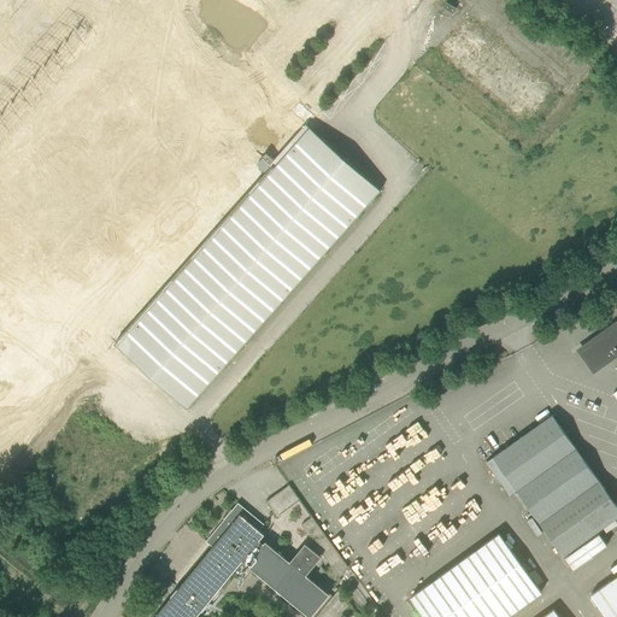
[(453,13),(457,9),(447,3),(444,7),(453,13)]
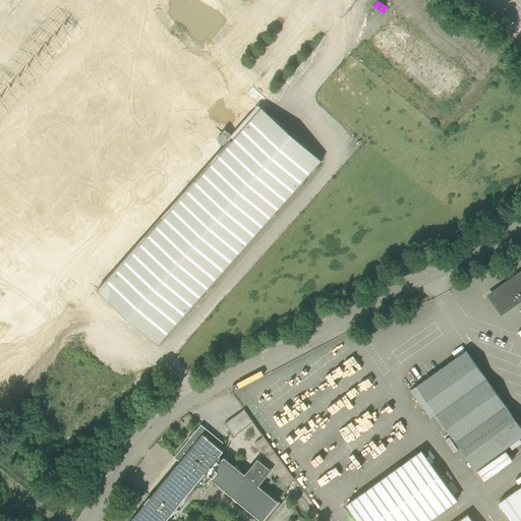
[(322,161),(259,105),(232,134),(97,289),(159,344),(322,161)]
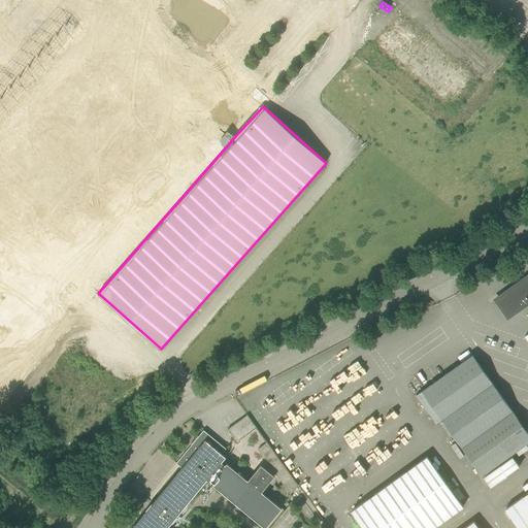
[(527,302),(527,276),(496,299),(508,317),(527,302)]
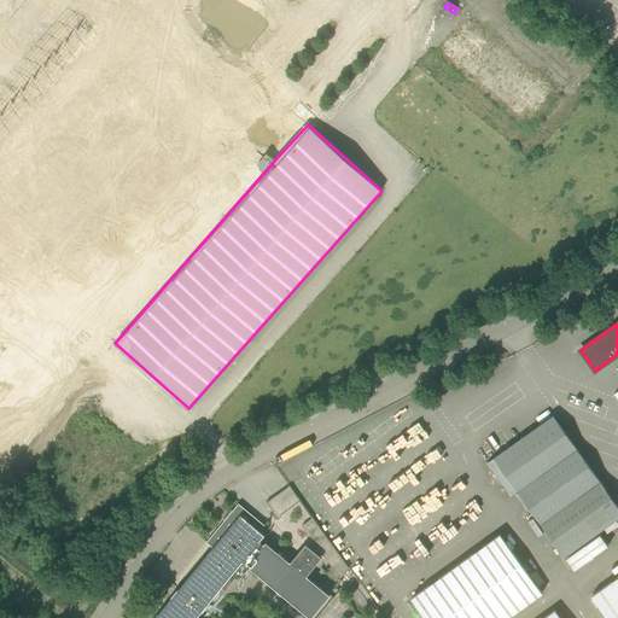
[(617,505),(553,415),(487,462),(509,495),(517,490),(565,557),(617,518),(617,505)]
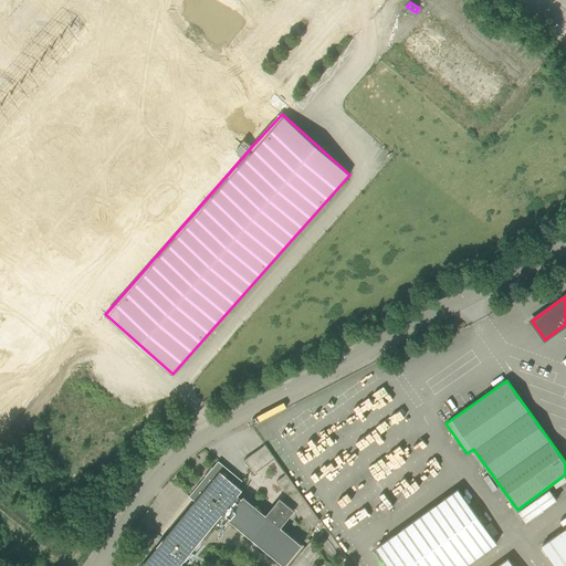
[(265,444),(254,453),(244,460),(254,473),(275,458),(265,444)]
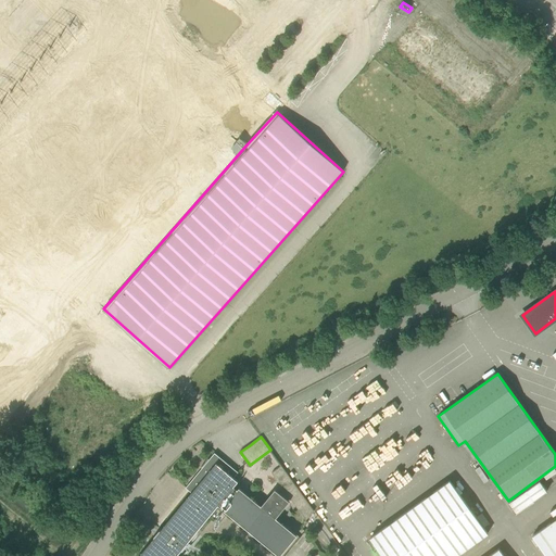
[(179,555),(178,554),(219,504),(234,485),(238,480),(235,477),(238,474),(215,454),(191,482),(186,488),(192,493),(141,554),(139,555),(179,555)]
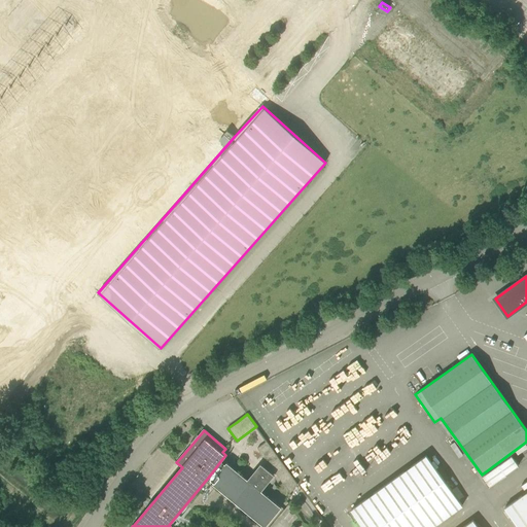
[(361,526),(430,526),(460,505),(424,455),(349,510),(361,526)]
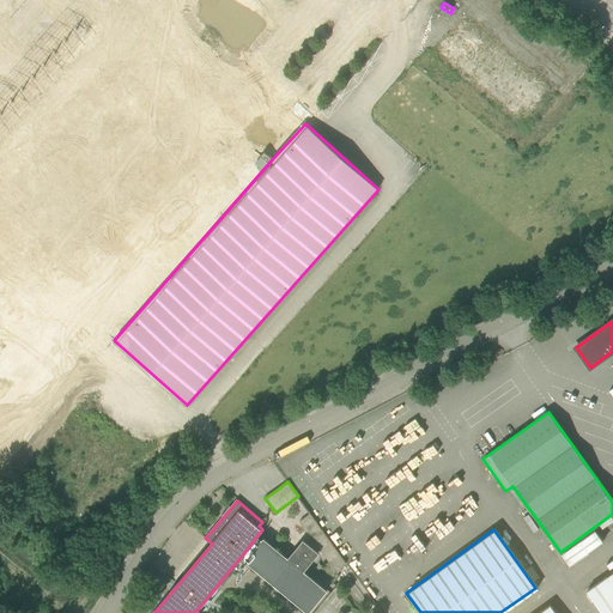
[(595,529),(560,554),(569,565),(604,541),(595,529)]
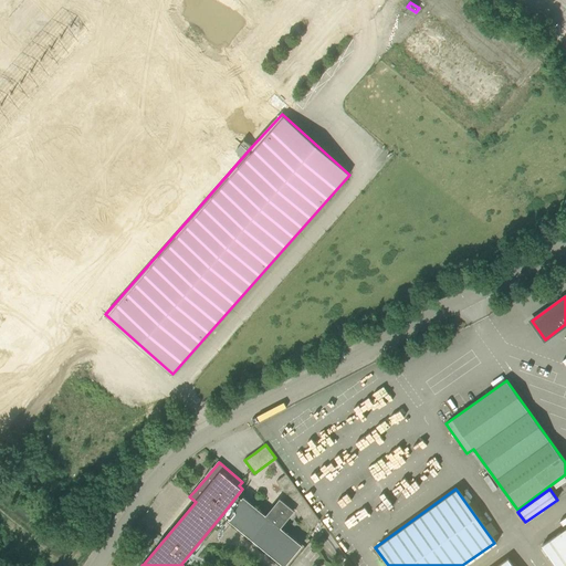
[(266,514),(244,495),(242,499),(238,494),(223,513),(228,516),(227,517),(285,565),(303,544),(282,526),(295,511),(280,499),(266,514)]
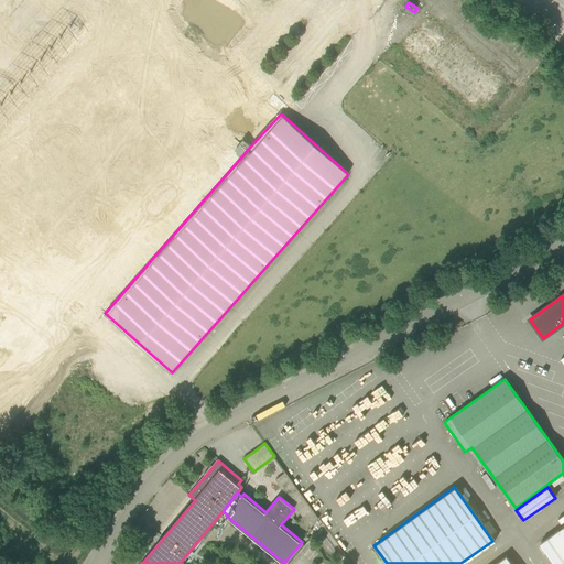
[(563,563),(563,525),(541,543),(555,563),(563,563)]
